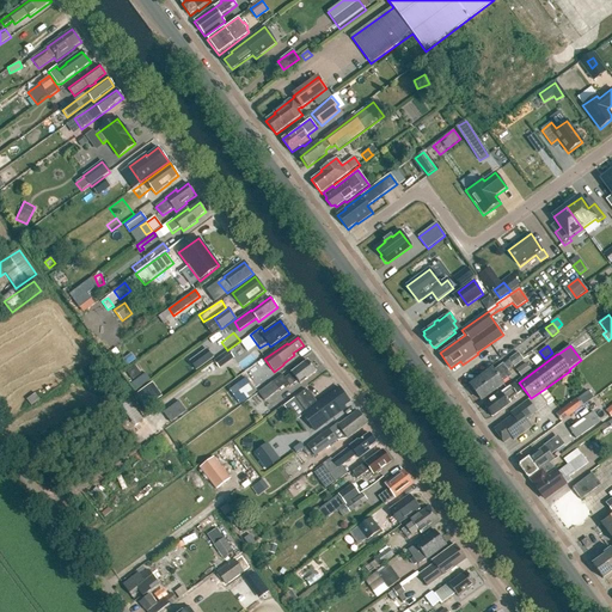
[(191,365),(209,352),(206,348),(188,360),(191,365)]
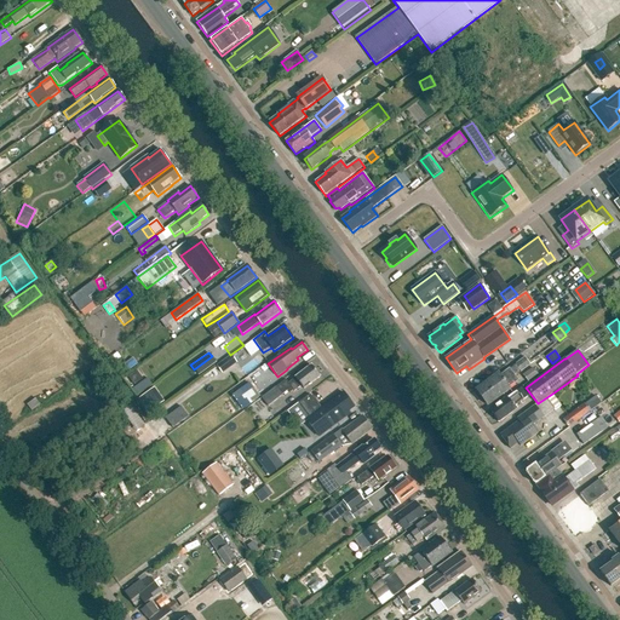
[(231,356),(217,367),(222,374),(237,363),(231,356)]
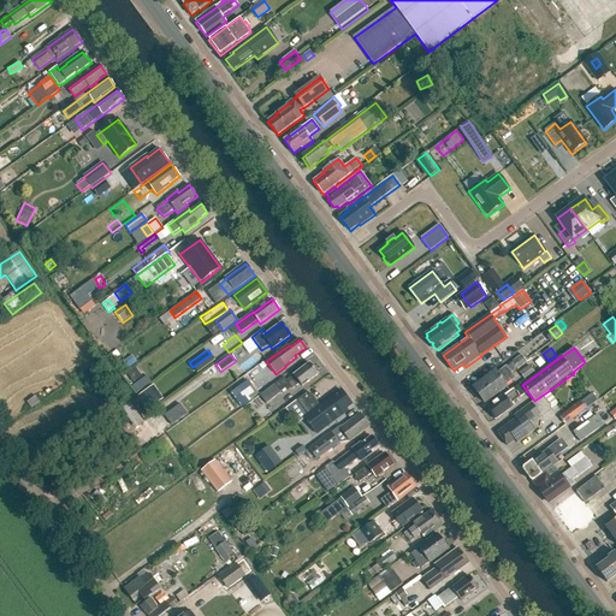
[(194,367),(197,372),(214,360),(211,355),(194,367)]
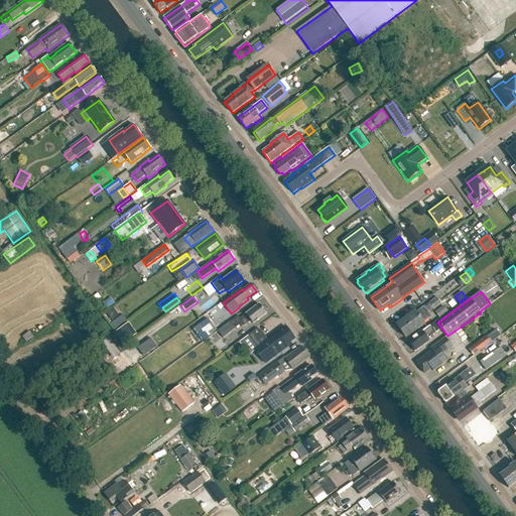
[(105,302),(109,307),(114,303),(111,298),(105,302)]
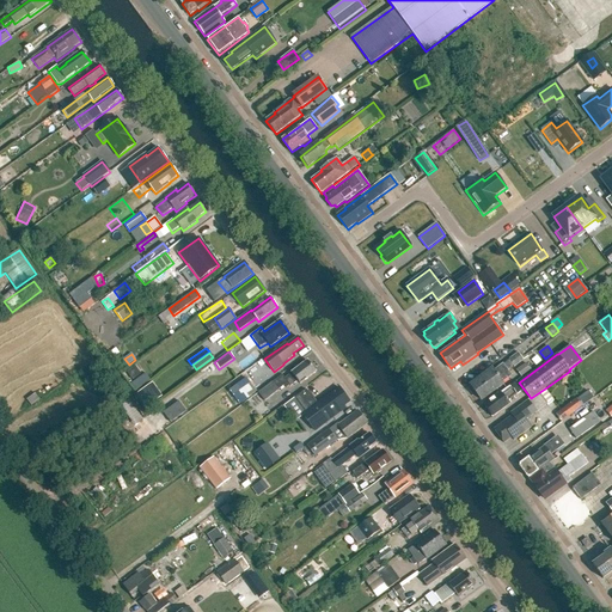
[(475,395),(510,368),(513,366),(514,367),(524,360),(519,354),(509,360),(509,361),(503,365),(494,372),(493,369),(470,386),(471,387),(471,389),(475,395)]
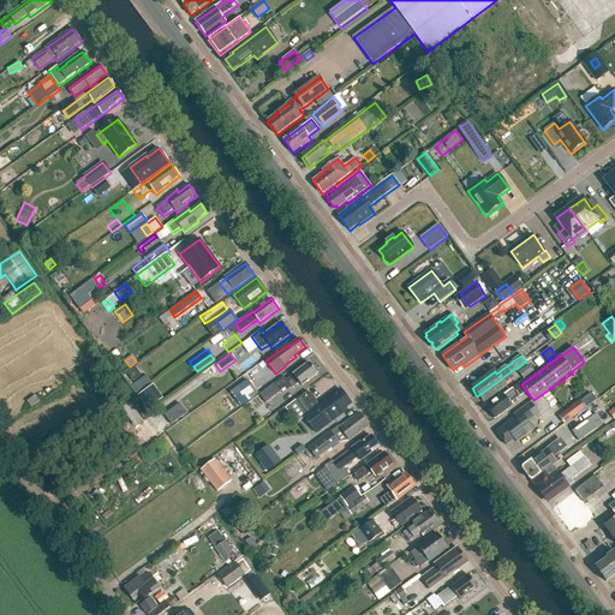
[(284,377),(261,394),(267,402),(280,393),(280,392),(286,388),(288,390),(291,388),(292,389),(300,383),(302,386),(318,374),(310,363),(286,380),(284,377)]
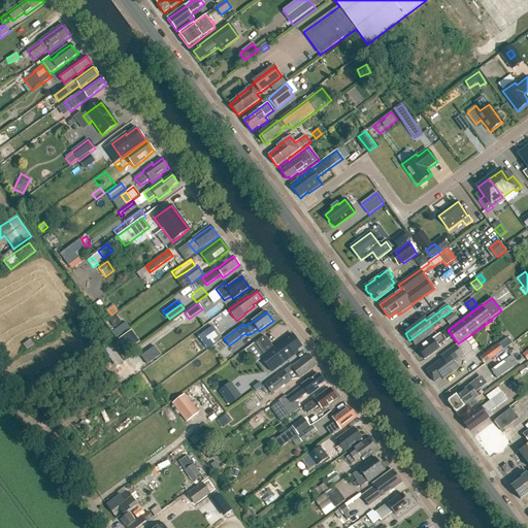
[(450,326),(458,320),(454,314),(446,320),(450,326)]
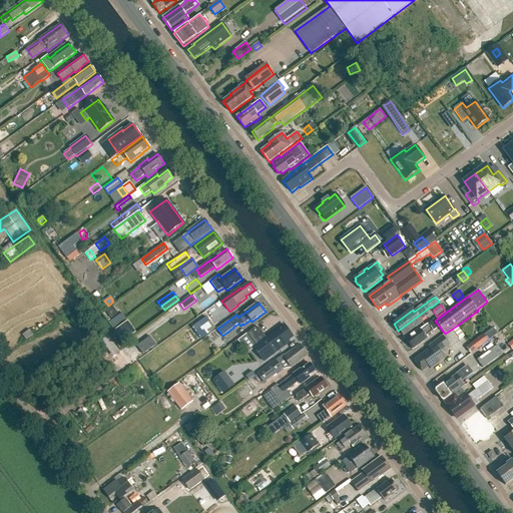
[(214,315),(219,312),(215,307),(210,310),(214,315)]
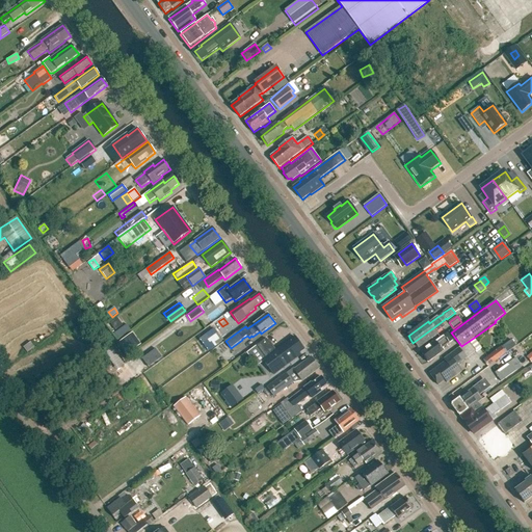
[(447,324),(444,320),(413,343),(417,348),(418,347),(419,348),(437,335),(436,333),(445,326),(447,324)]
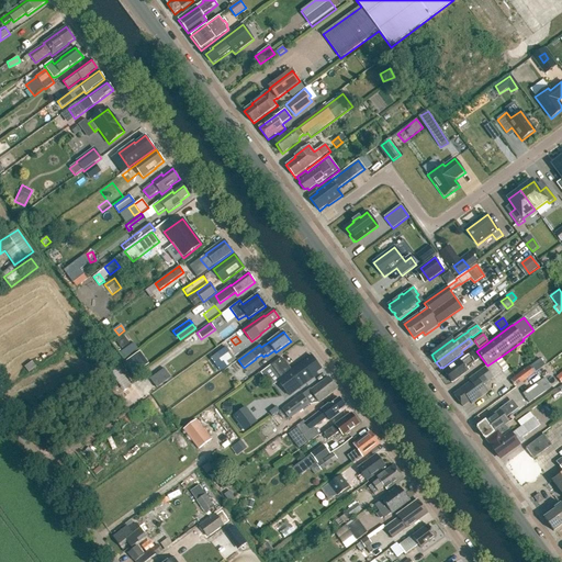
[(524,353),(525,346),(517,345),(516,353),(524,353)]
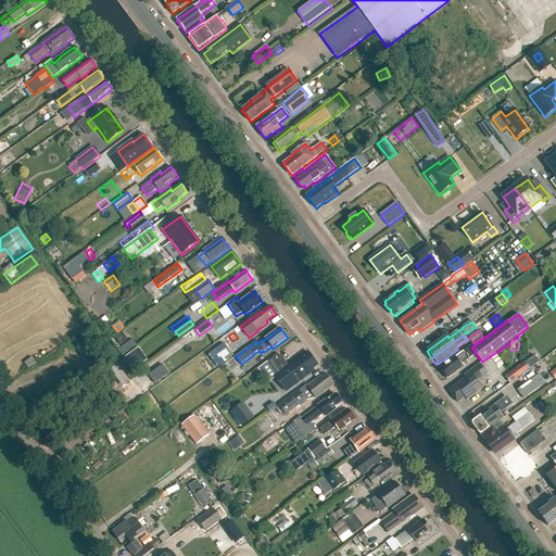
[(224,343),(209,354),(216,367),(232,356),(224,343)]
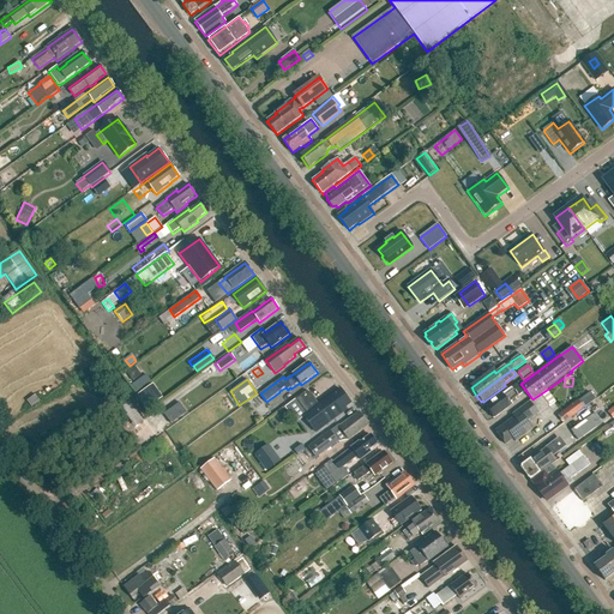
[(512,387),(513,390),(505,396),(503,393),(486,407),(494,419),(513,405),(511,402),(524,392),(518,383),(512,387)]
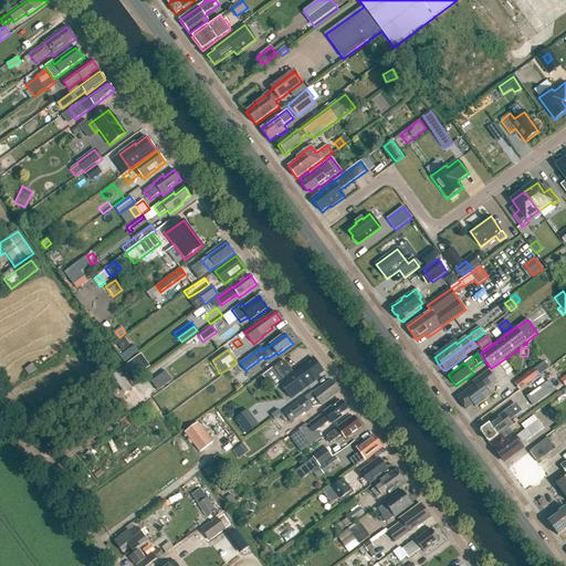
[(145,370),(152,365),(146,357),(139,363),(145,370)]
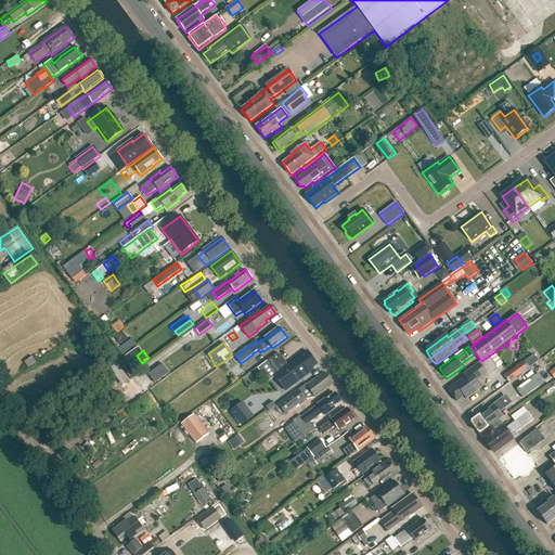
[(309,371),(318,364),(308,351),(287,366),(279,353),(268,361),(278,374),(275,376),(285,390),(310,373),(309,371)]
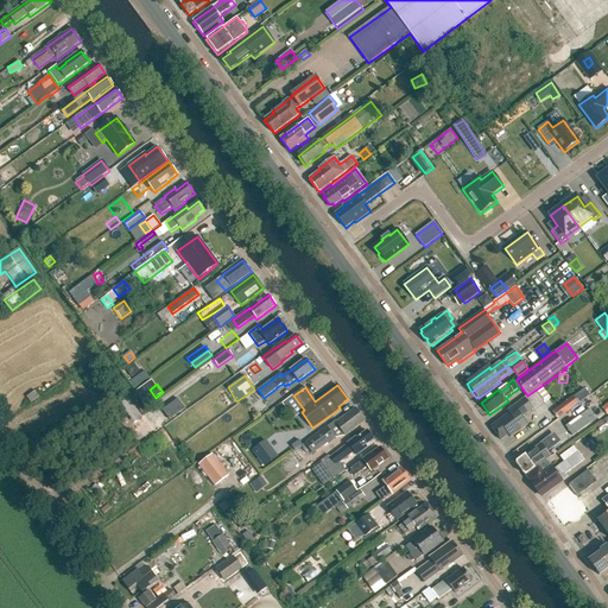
[(550,398),(542,386),(527,396),(507,411),(508,413),(491,428),(500,441),(508,435),(510,437),(529,424),(524,418),(534,410),(533,410),(550,398)]
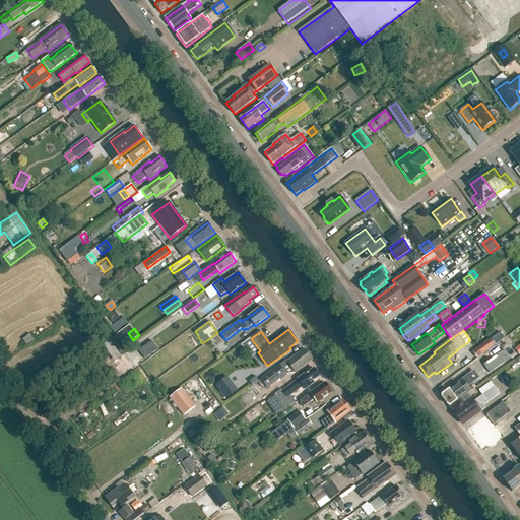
[(505,338),(500,332),(490,339),(472,351),(477,359),(495,346),(505,338)]
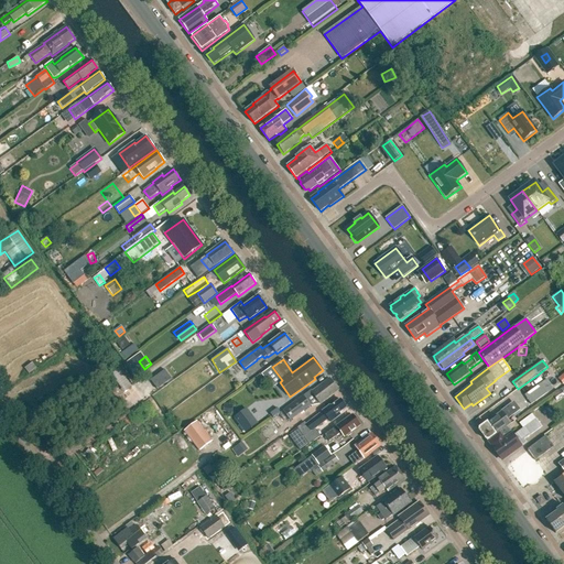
[(29,375),(36,368),(32,362),(24,369),(29,375)]
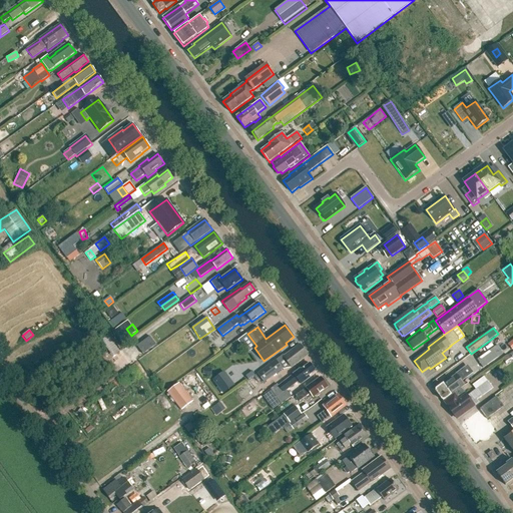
[(112,356),(118,351),(107,336),(101,340),(112,356)]
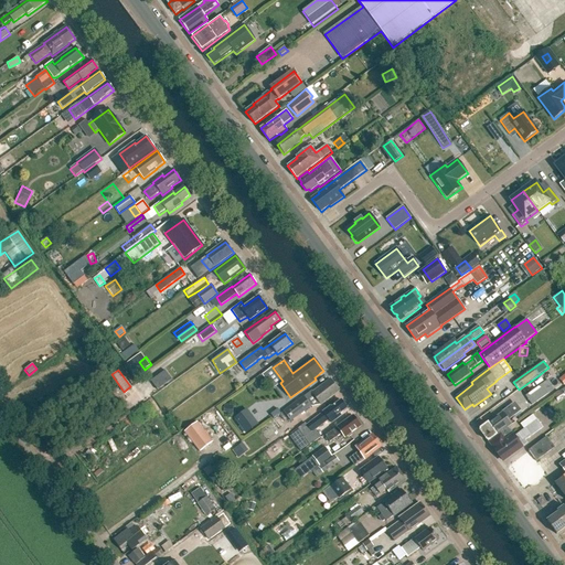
[(151,382),(158,391),(172,381),(166,371),(151,382)]
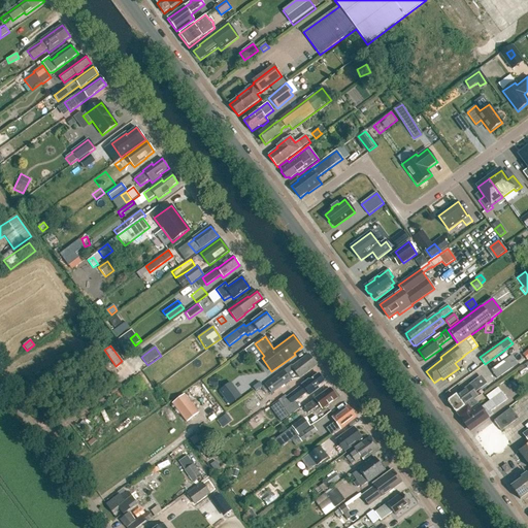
[(508,351),(504,354),(507,359),(491,370),(497,380),(519,364),(513,355),(512,355),(508,351)]
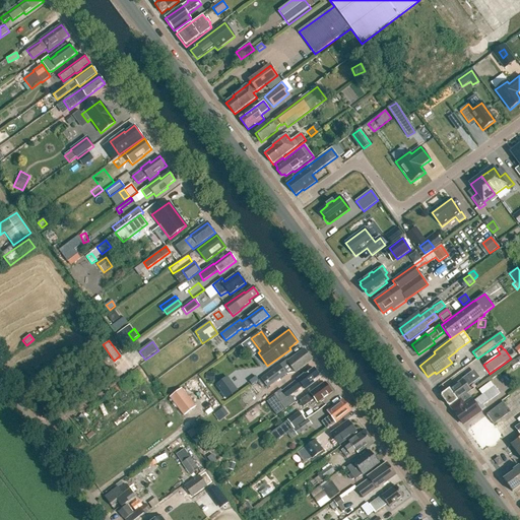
[(287,362),(296,373),(312,360),(304,349),(287,362)]
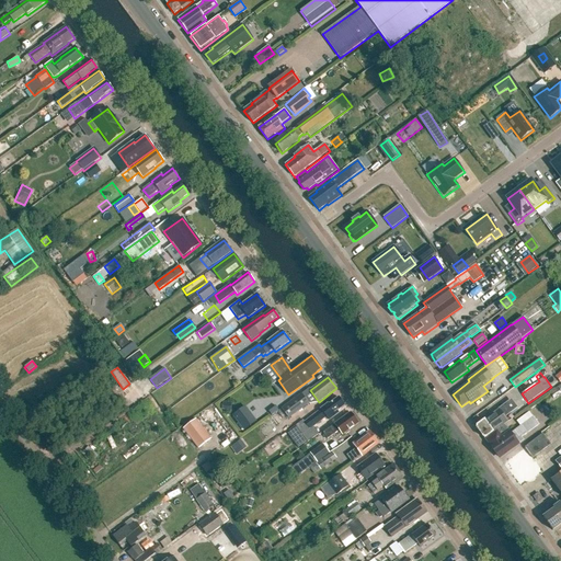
[(560,395),(560,392),(560,391),(558,388),(550,395),(554,400),(560,395)]
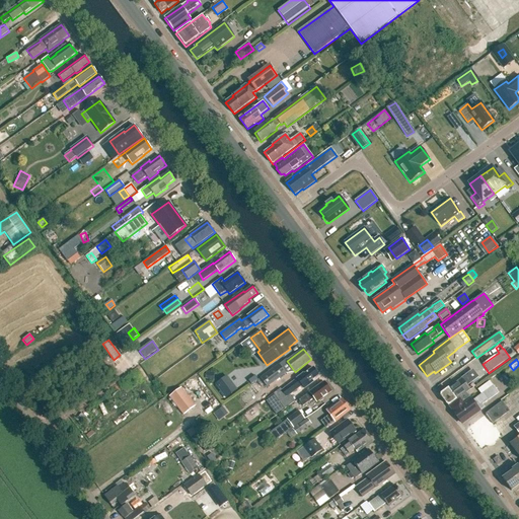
[(267,387),(286,374),(279,364),(260,378),(267,387)]
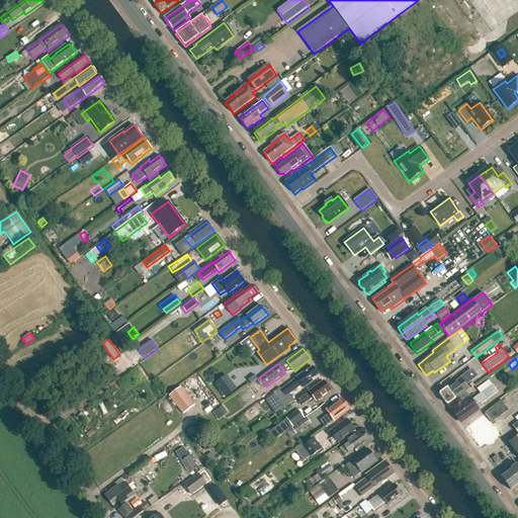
[(249,383),(261,375),(255,366),(243,375),(249,383)]
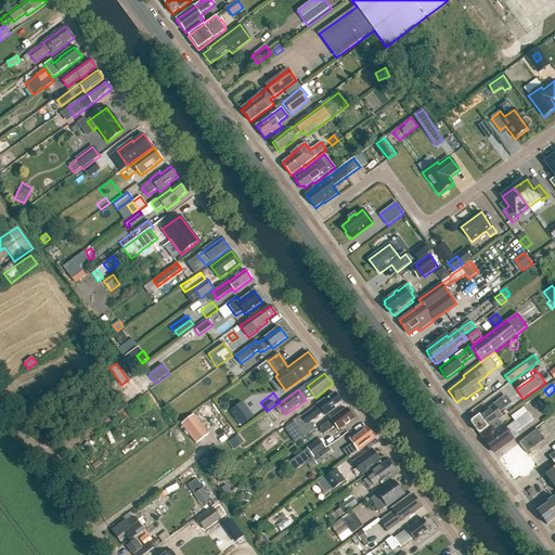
[(325,399),(301,417),(300,415),(293,421),(305,438),(315,429),(310,422),(323,413),(325,416),(335,409),(334,407),(340,401),(340,400),(341,399),(337,394),(336,395),(335,394),(326,400),(325,399)]
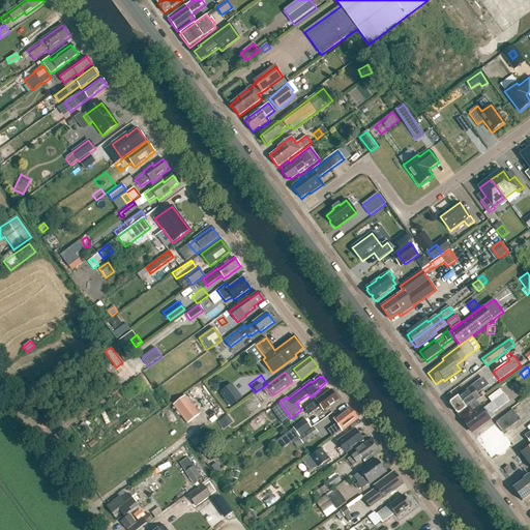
[(458,414),(479,398),(476,393),(488,385),(483,379),(450,404),(450,405),(458,414)]
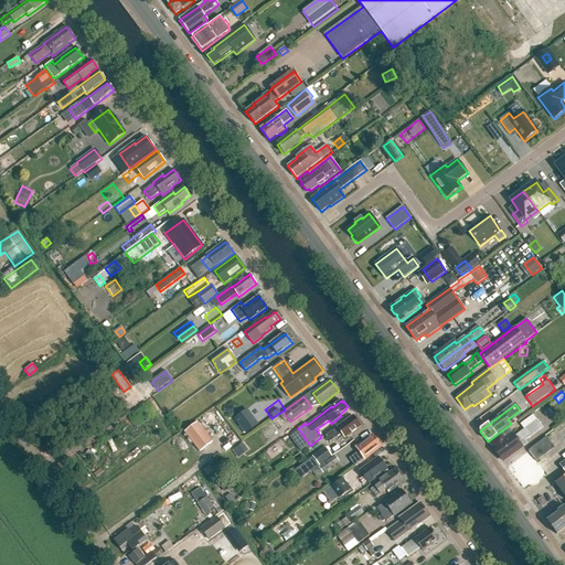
[(233,418),(246,434),(258,423),(246,407),(233,418)]
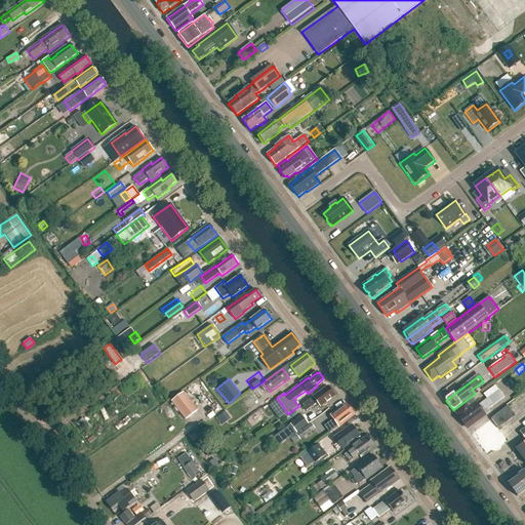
[(327,387),(303,405),(307,411),(317,403),(320,407),(322,406),(324,407),(326,405),(327,403),(335,397),(332,393),(332,391),(331,388),(328,388),(327,387)]
